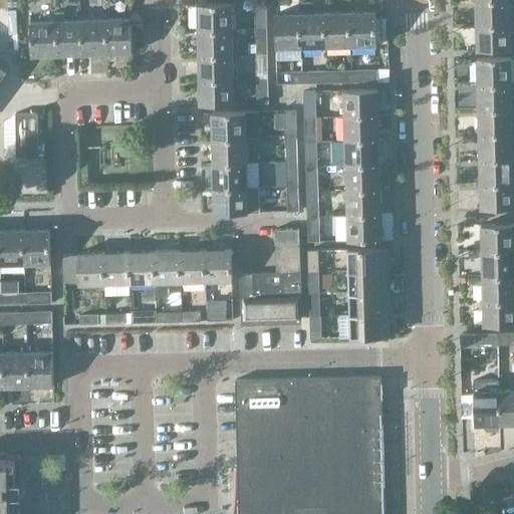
[(475,0),(474,0),(475,25),(509,24),(508,0),(475,0)]
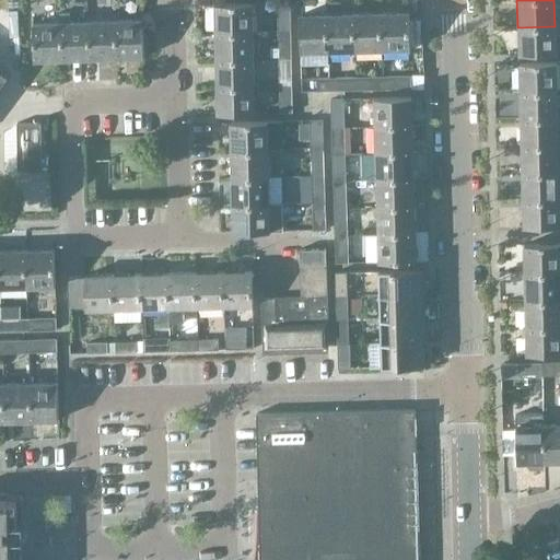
[(278,32),(291,31),(290,3),(277,3),(278,32)]
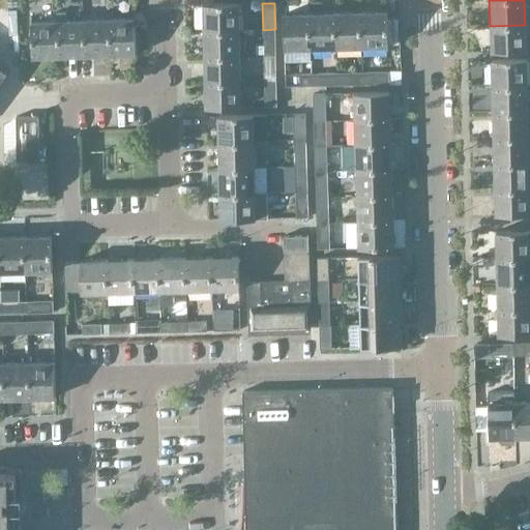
[(238,30),(238,4),(203,4),(204,30),(238,30)]
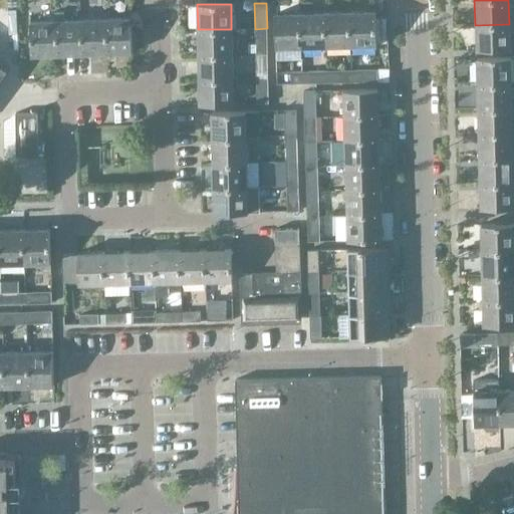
[(55,12),(55,22),(56,55),(81,54),(80,21),(64,21),(63,11),(55,12)]
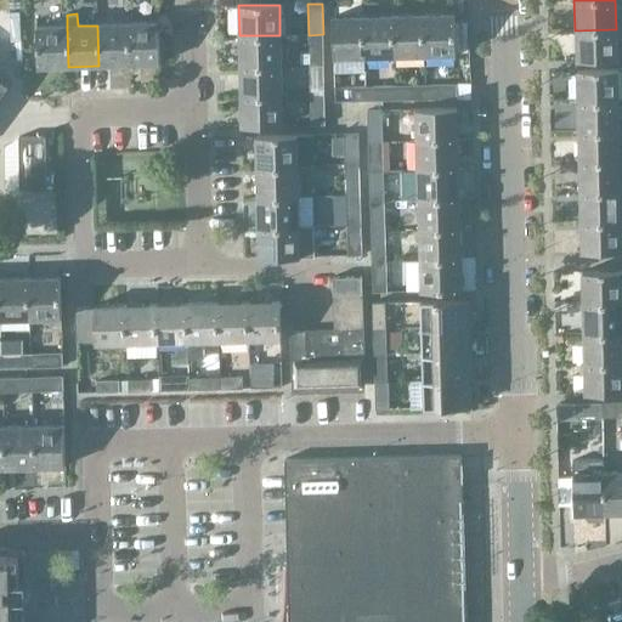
[(454,56),(453,15),(423,16),(424,56),(454,56)]
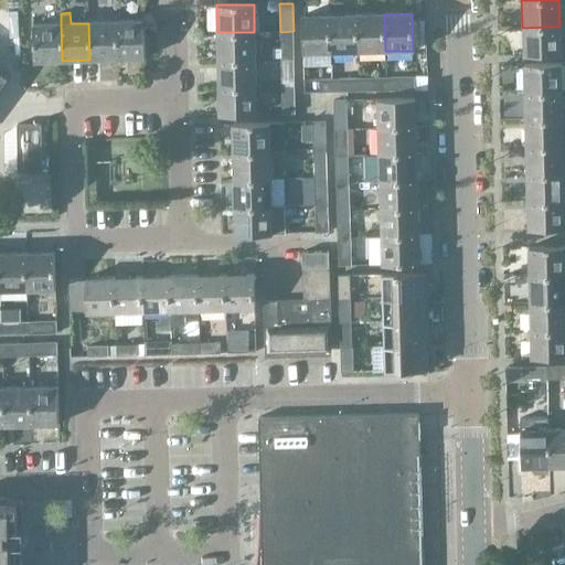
[(358,52),(356,14),(329,16),(330,53),(358,52)]
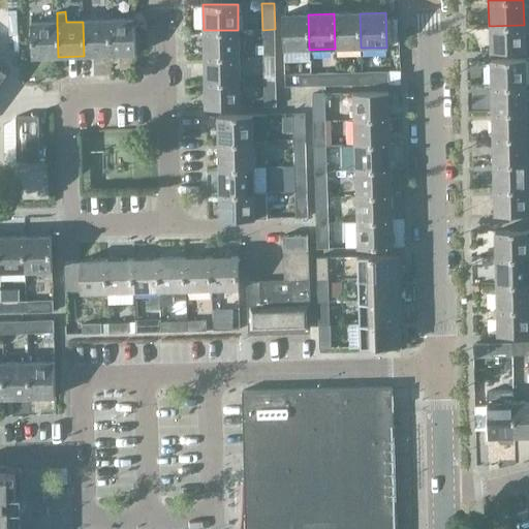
[(335,49),(361,48),(360,13),(334,13),(335,49)]
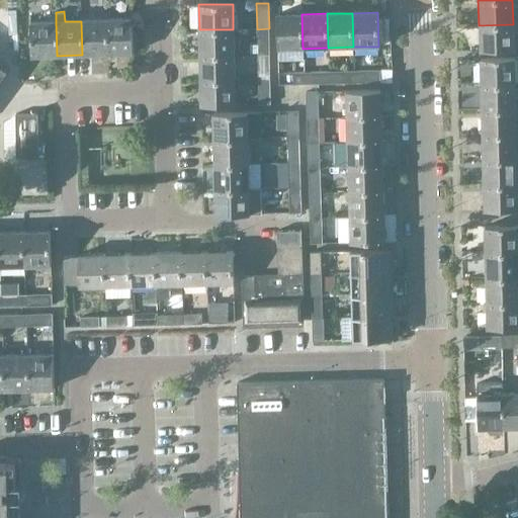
[(277,49),(303,49),(301,14),(276,15),(277,49)]
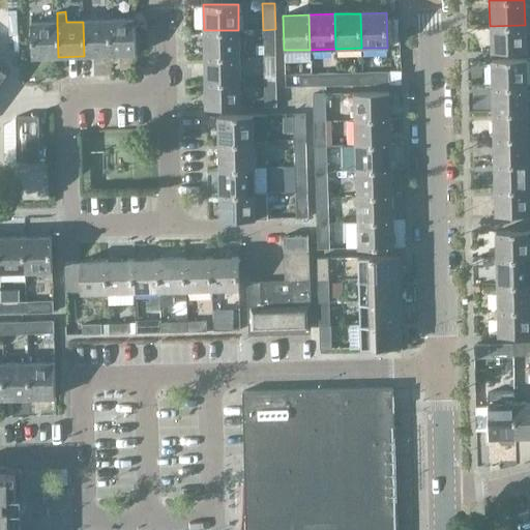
[(135,20),(109,21),(110,55),(136,54),(135,20)]
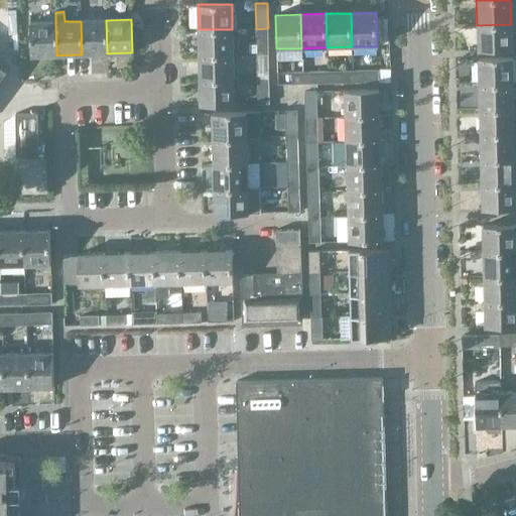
[(82,54),(107,53),(106,20),(81,21),(82,54)]
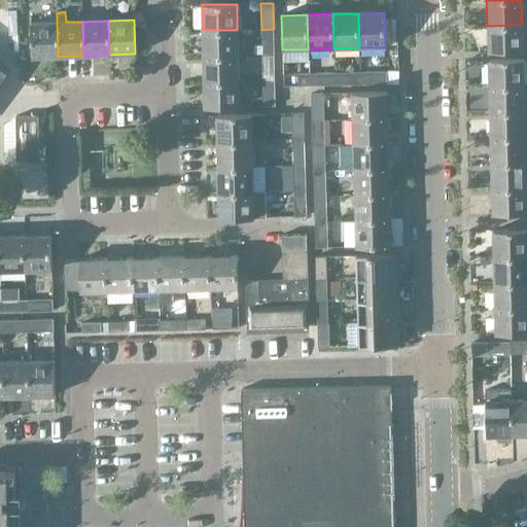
[(32,58),(58,57),(57,23),(31,23),(32,58)]
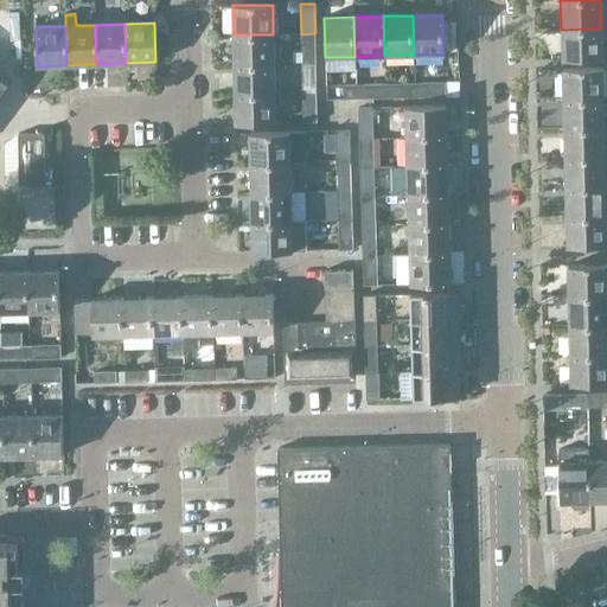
[(602,58),(601,29),(561,30),(562,59),(602,58)]
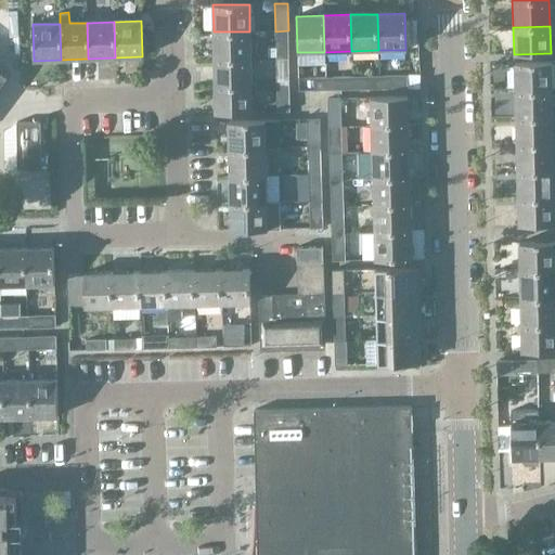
[(288,57),(288,30),(275,31),(275,57),(288,57)]
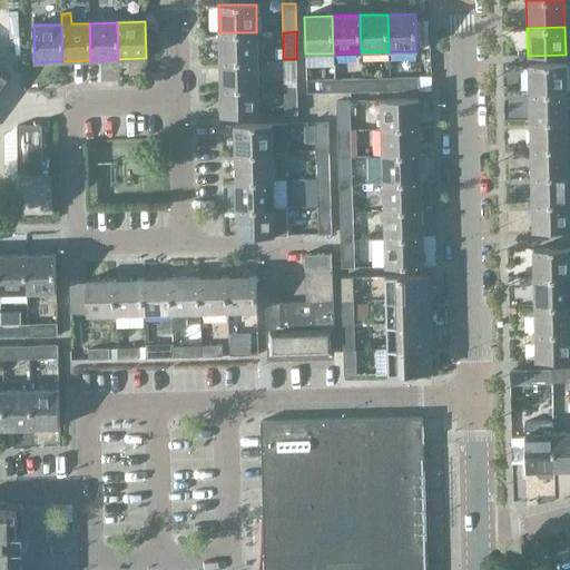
[(257,60),(256,32),(219,32),(219,61),(257,60)]
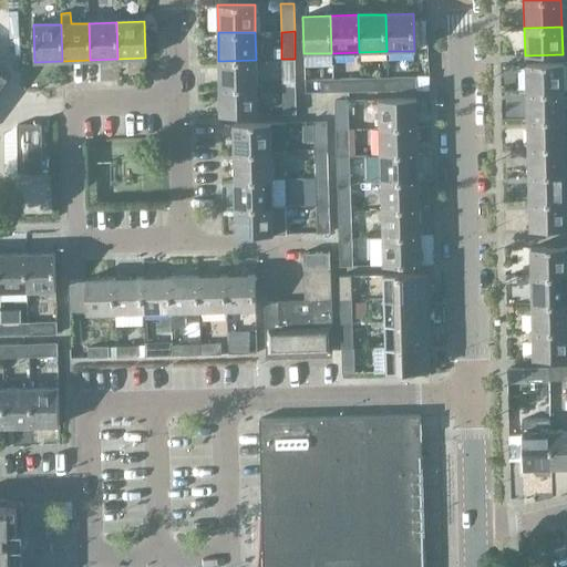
[(281,59),(282,88),(296,86),(295,59),(281,59)]
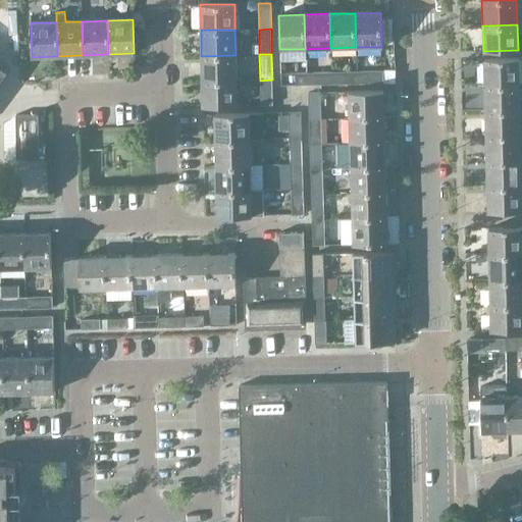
[(201,56),(202,82),(236,81),(236,55),(201,56)]
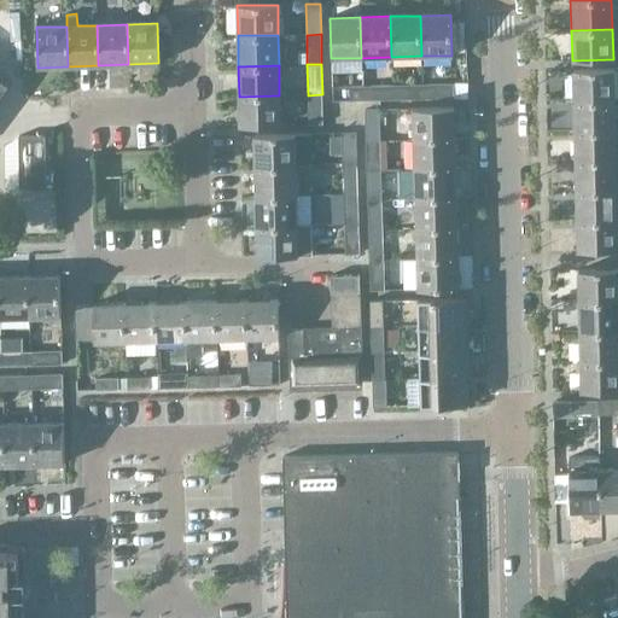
[(572,71),(572,101),(613,100),(613,70),(572,71)]
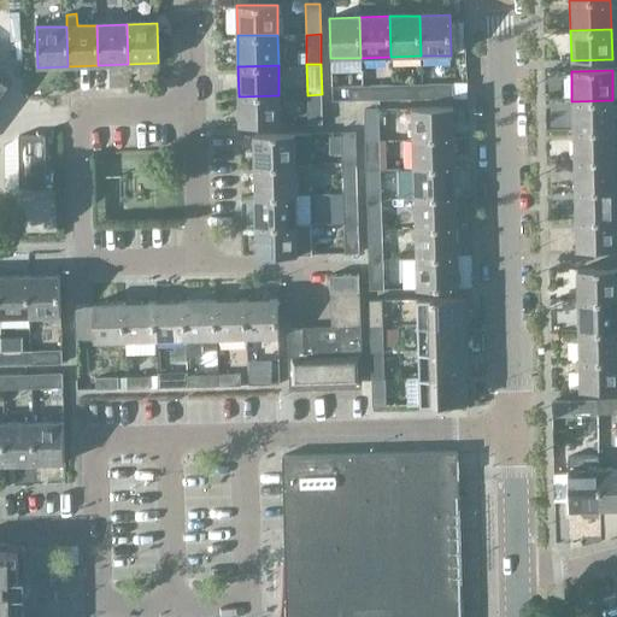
[(465,99),(464,84),(424,86),(425,100),(465,99)]
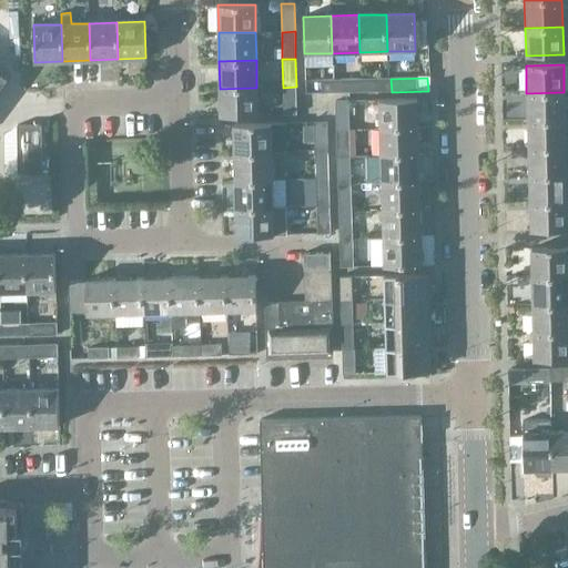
[(363,79),(336,80),(336,93),(364,92),(363,79)]
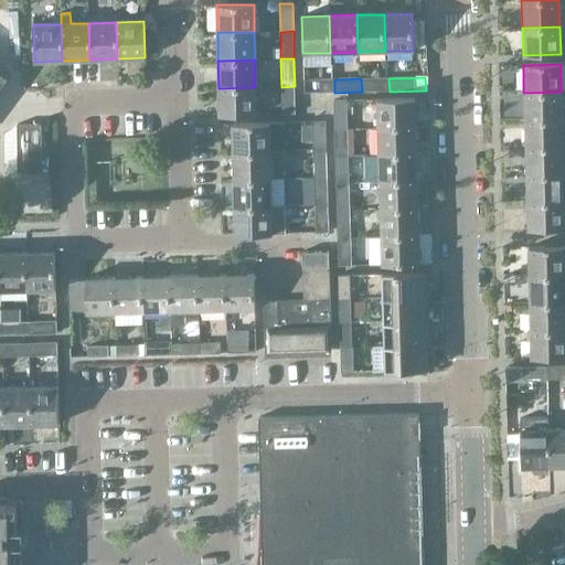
[(362,92),(390,92),(388,78),(361,78),(362,92)]
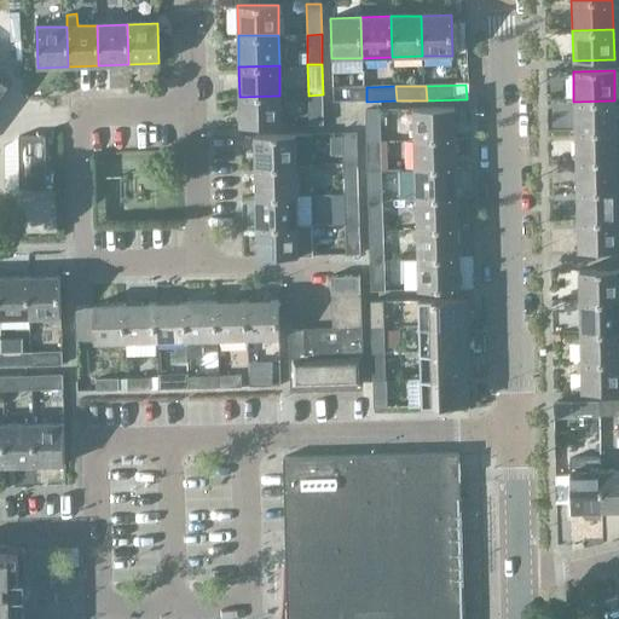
[(366,87),(333,88),(334,103),(366,102),(366,87)]
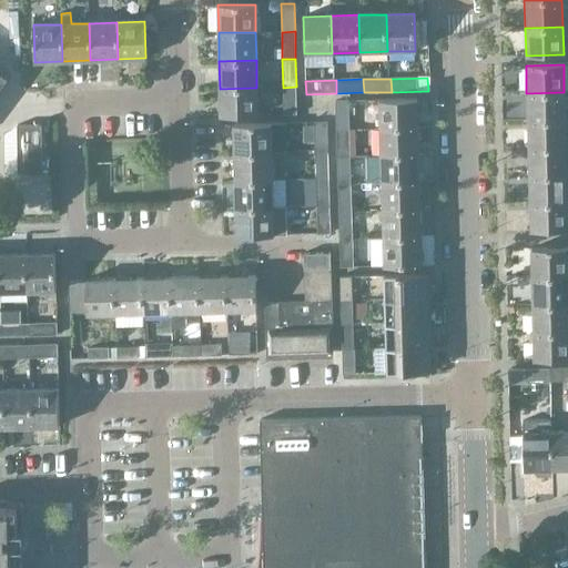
[(284,115),(296,115),(296,87),(283,88),(284,115)]
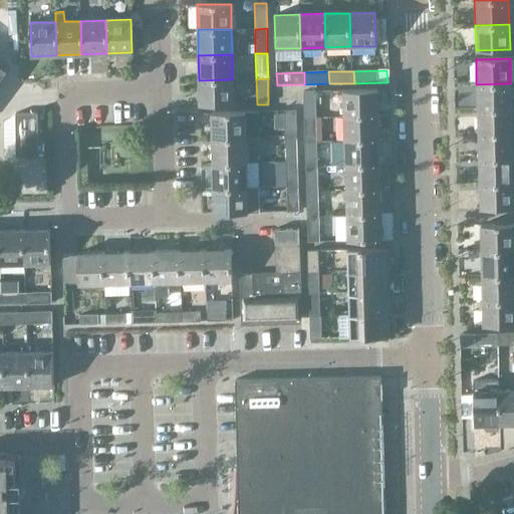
[(233,104),(232,79),(199,80),(199,105),(233,104)]
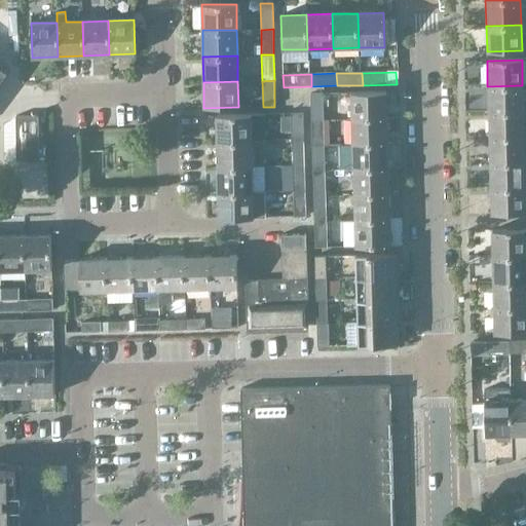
[(523,111),(522,85),(487,86),(488,112),(523,111)]
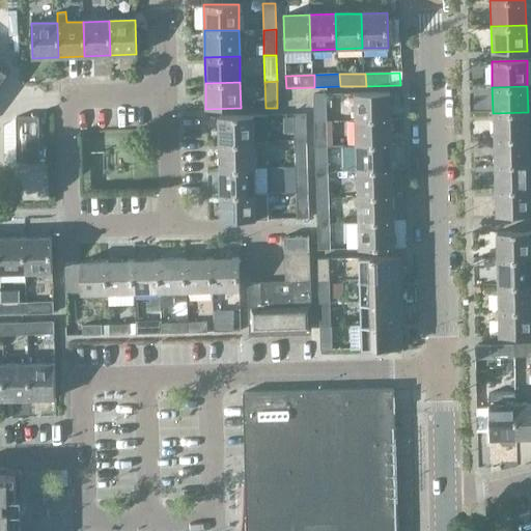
[(327,121),(326,94),(313,95),(314,121),(327,121)]
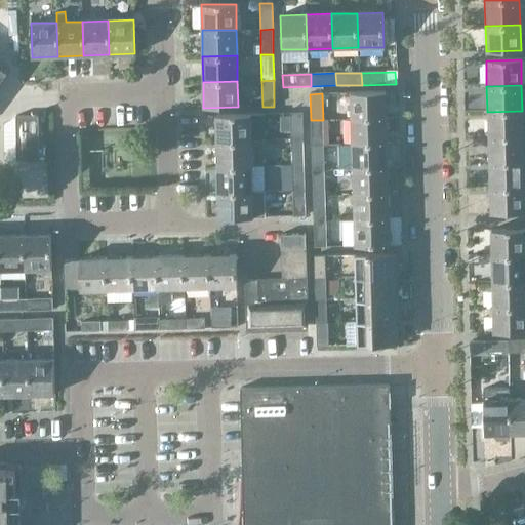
[(351,93),(351,119),(385,118),(385,93),(351,93)]
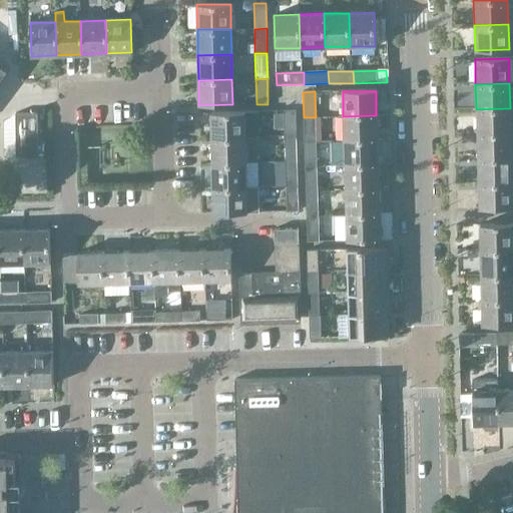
[(511,133),(510,108),(476,109),(477,134),(511,133)]
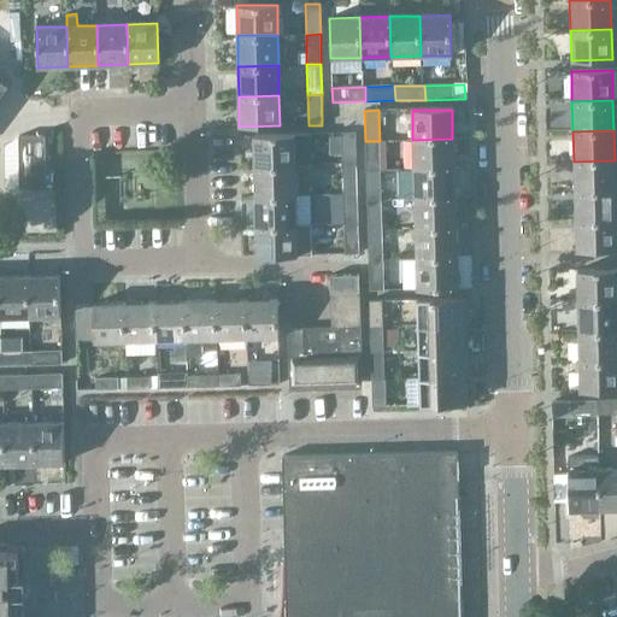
[(341,134),(342,164),(357,164),(356,134),(341,134)]
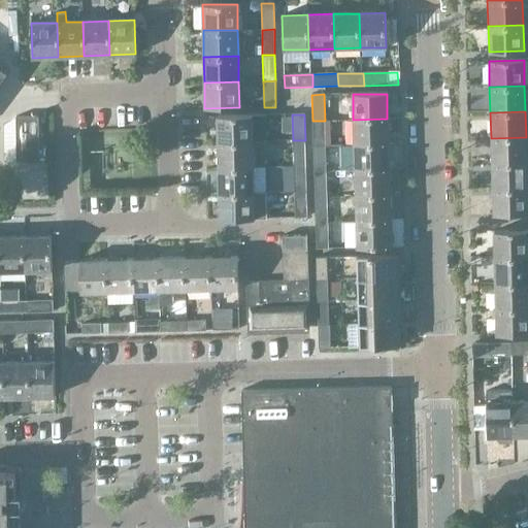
[(15,161),(39,160),(38,116),(15,116),(15,161)]
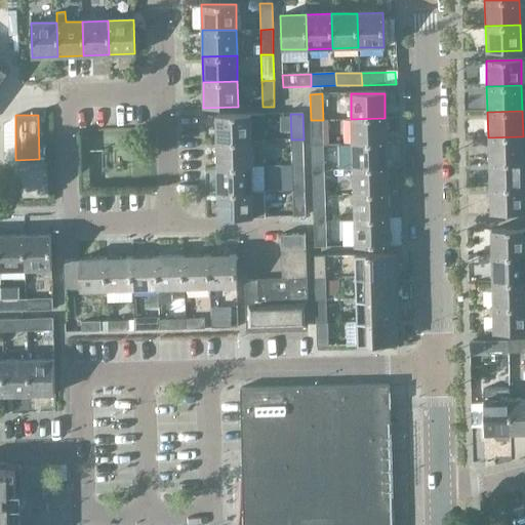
[(217,142),(251,140),(266,140),(265,115),(216,116),(217,142)]
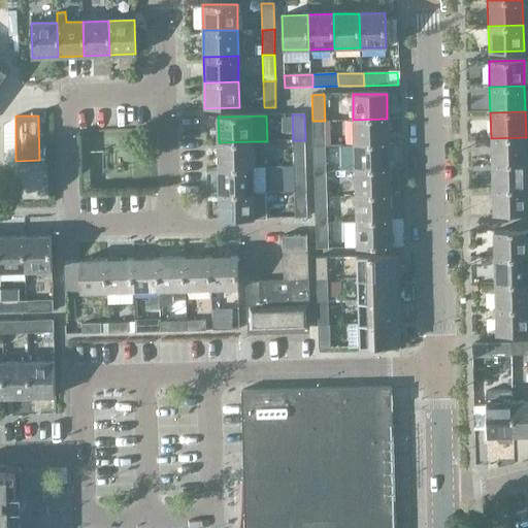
[(388,144),(387,119),(353,120),(354,145),(388,144)]
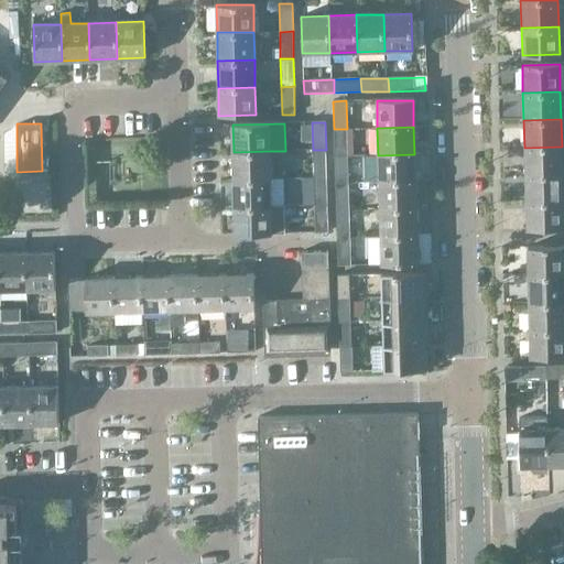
[(334,129),(335,156),(347,155),(347,129),(334,129)]
